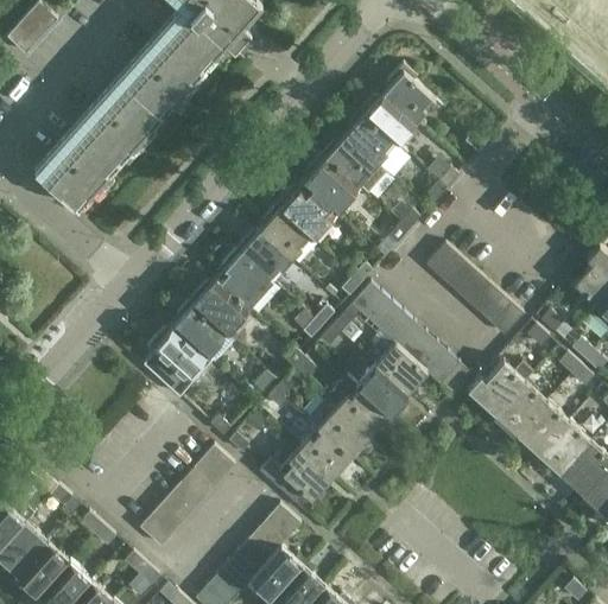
[(39,173),(78,209),(100,185),(106,190),(106,189),(101,184),(139,142),(144,147),(147,142),(143,138),(184,93),(189,97),(190,96),(184,91),(226,45),(245,63),(246,62),(227,44),(263,5),(257,0),(185,0),(191,5),(39,173)]
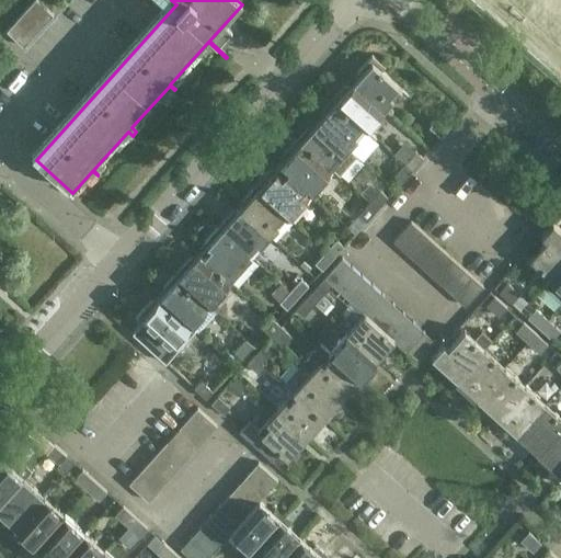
[(36,2),(7,34),(24,50),(54,18),(36,2)]
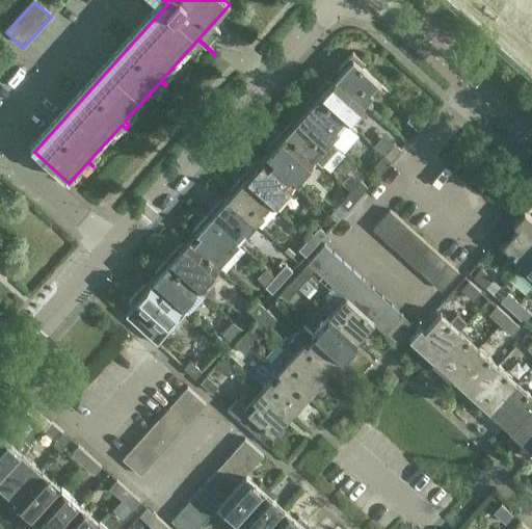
[(342,74),(335,81),(364,107),(381,87),(362,70),(365,65),(353,55),(339,71),(342,74)]
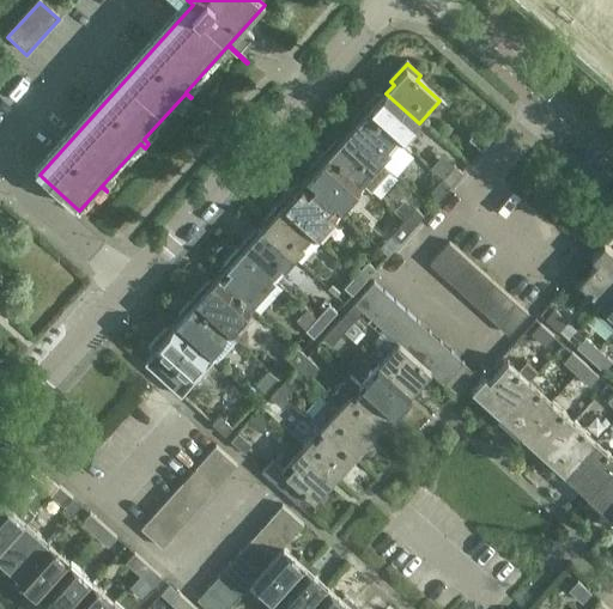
[(419,123),(386,93),(380,99),(377,97),(363,113),(399,145),(419,123)]
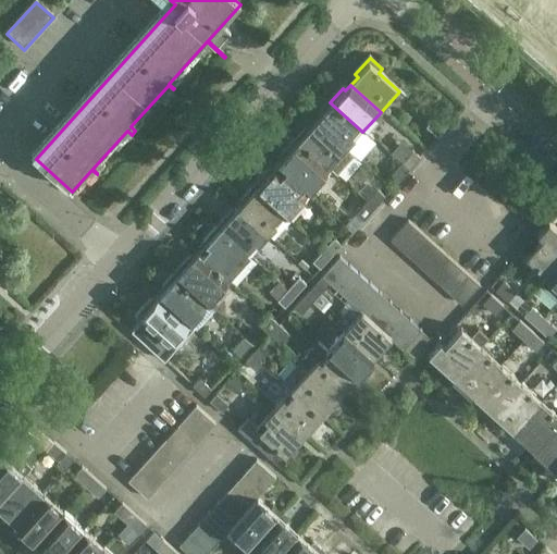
[(362,132),(330,102),(320,113),(322,115),(316,124),(354,158),(355,157),(346,149),(362,132)]
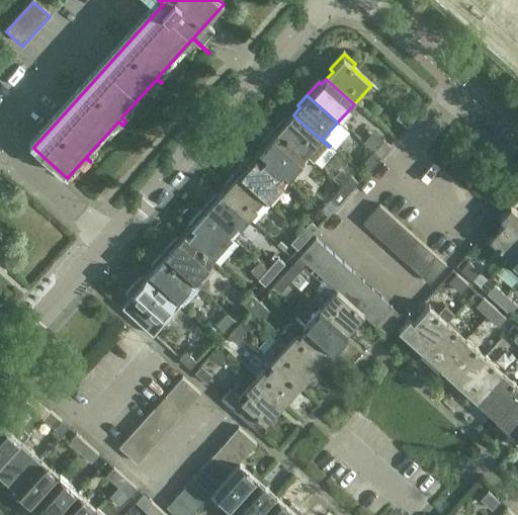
[(407,130),(414,122),(403,112),(396,119),(407,130)]
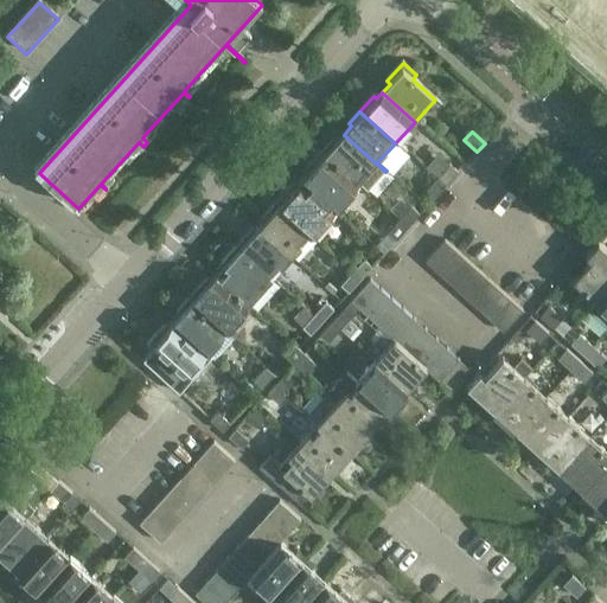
[(385,172),(344,135),(338,141),(334,139),(321,153),(357,185),(358,184),(366,192),(385,172)]
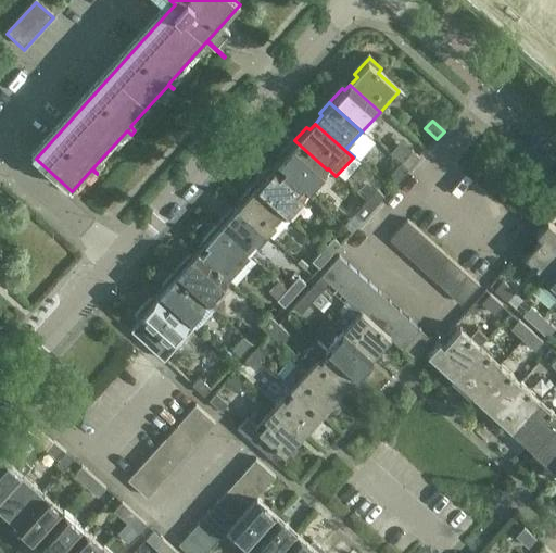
[(327,170),(294,140),(281,155),(283,159),(276,167),(305,193),(327,170)]
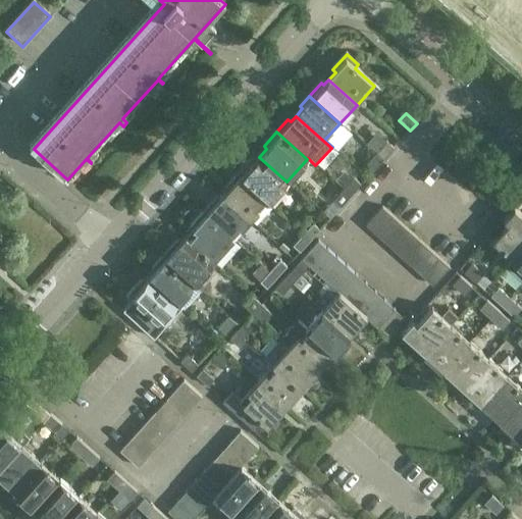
[(382,161),(394,149),(386,143),(375,155),(382,161)]
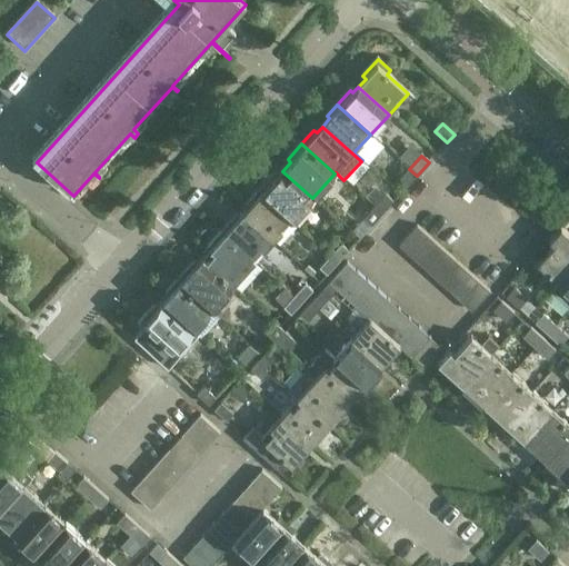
[(417,176),(409,169),(399,180),(407,187),(417,176)]
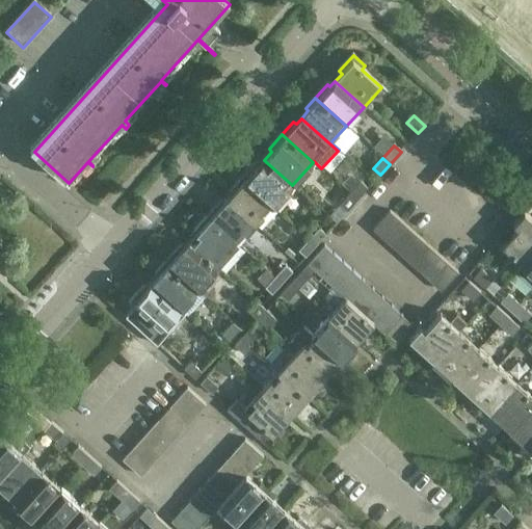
[(292,185),(264,160),(258,166),(255,164),(240,181),(271,209),(292,185)]
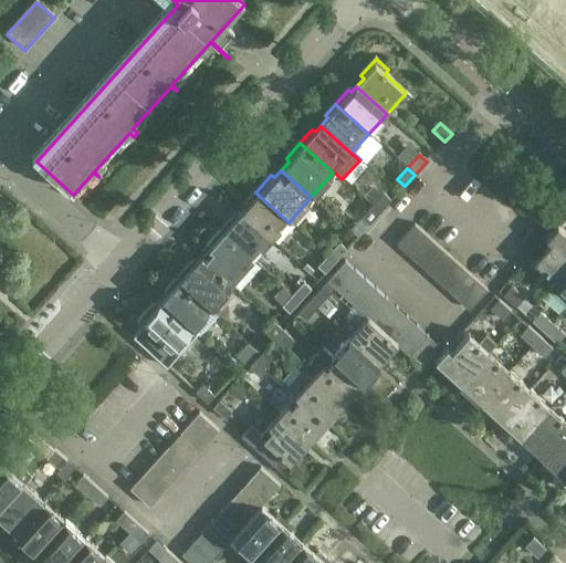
[(289,222),(255,193),(244,205),(248,207),(241,215),(271,241),(289,222)]
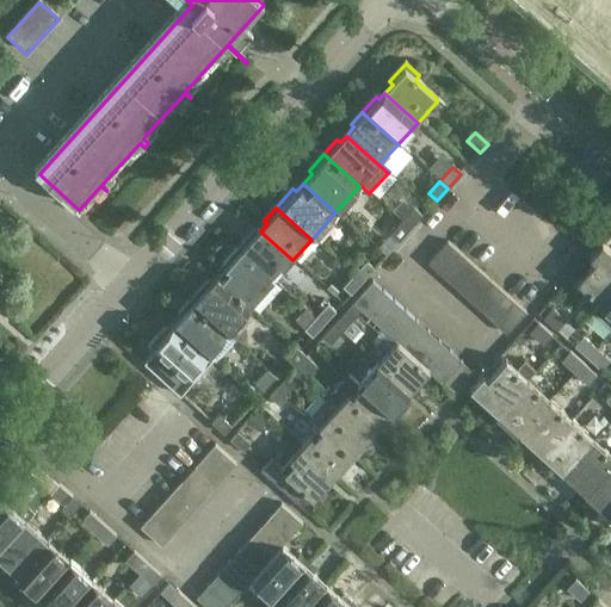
[(409,231),(423,217),(414,210),(402,224),(394,216),(394,217),(409,231)]
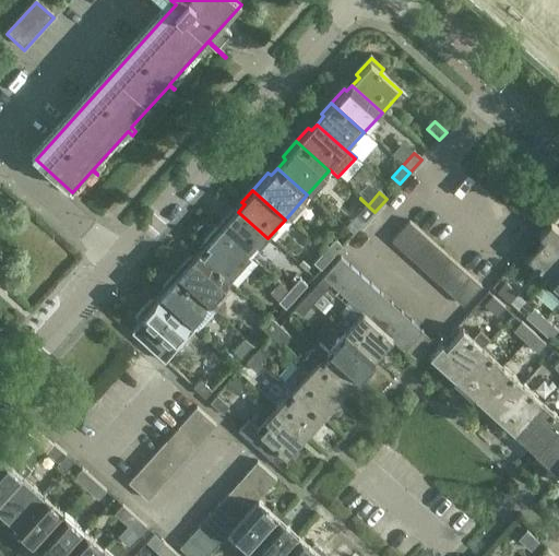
[(375,212),(360,199),(349,209),(365,223),(375,212)]
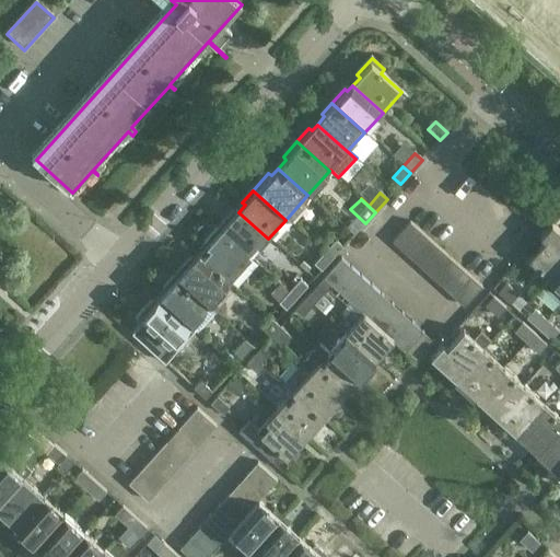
[(268,239),(238,212),(232,219),(230,216),(218,229),(251,258),(268,239)]
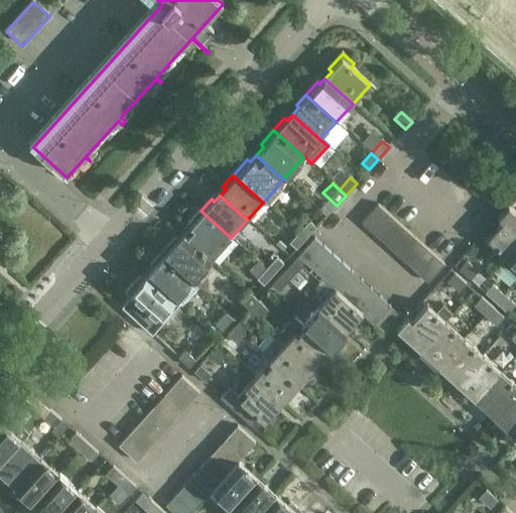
[(362,225),(372,234),(388,216),(378,207),(362,225)]
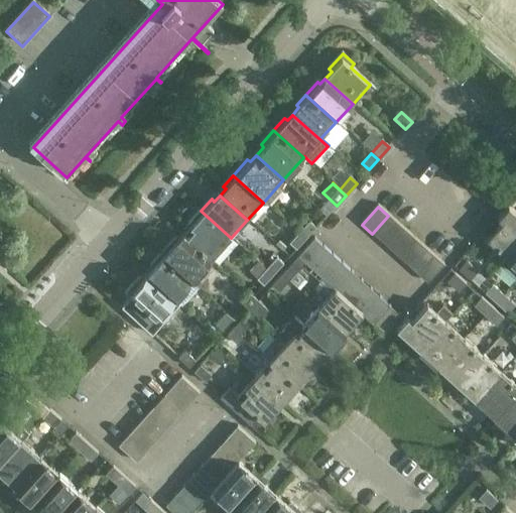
[(515,245),(515,215),(508,209),(498,220),(501,223),(486,240),(505,257),(515,245)]
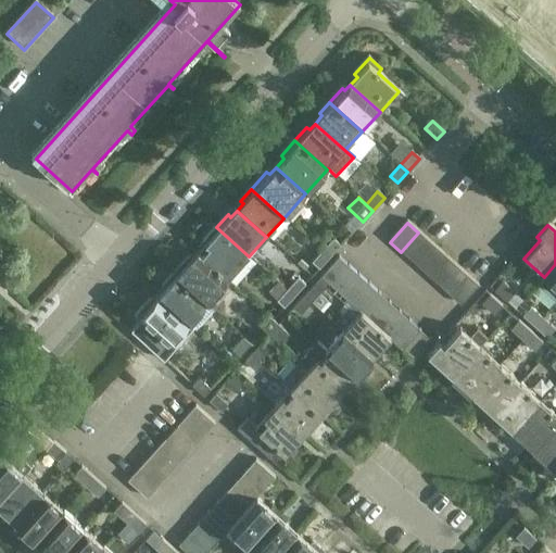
[(249,256),(216,227),(202,243),(205,246),(198,254),(227,281),(249,256)]
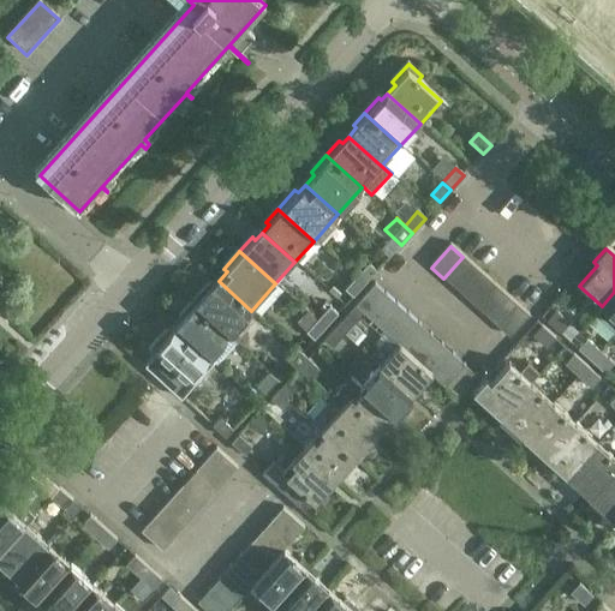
[(443,279),(454,288),(475,267),(463,257),(443,279)]
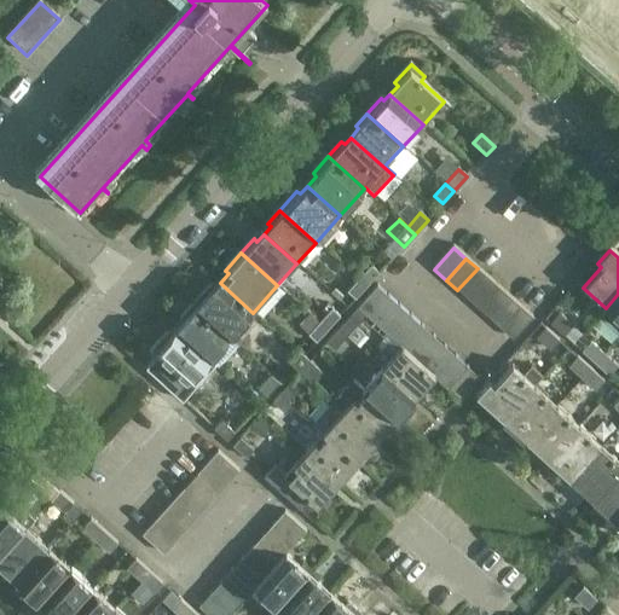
[(366,288),(380,274),(371,266),(358,280),(366,288)]
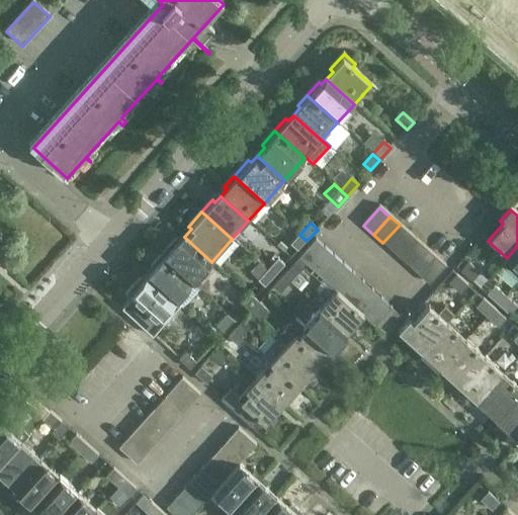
[(382,243),(393,251),(409,233),(400,225),(382,243)]
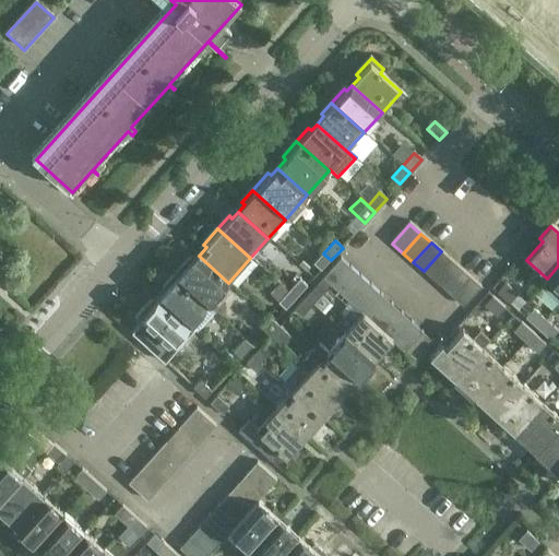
[(424,271),(433,281),(451,261),(441,251),(424,271)]
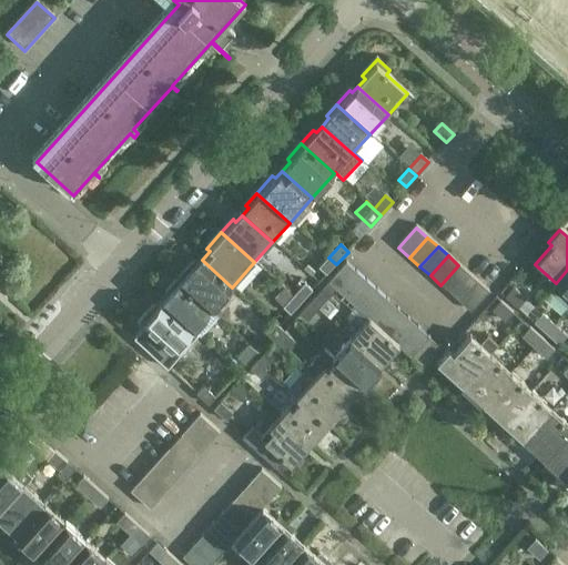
[(336,264),(328,258),(318,269),(326,276),(336,264)]
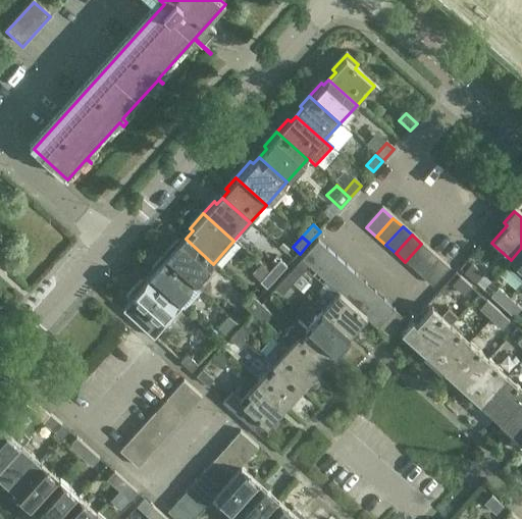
[(213,264),(186,239),(178,246),(176,243),(162,259),(202,295),(205,291),(196,282),(213,264)]
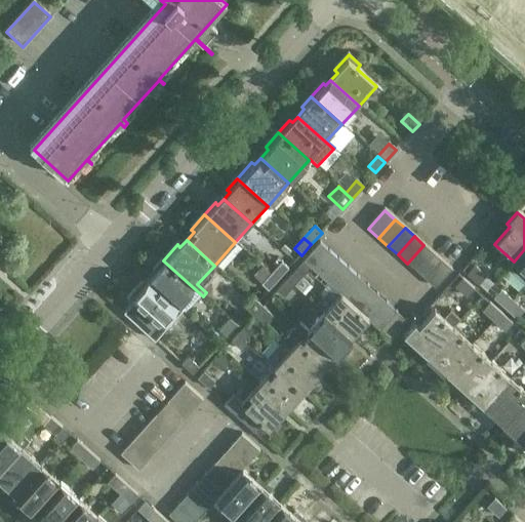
[(320,245),(304,263),(314,273),(330,254),(320,245)]
